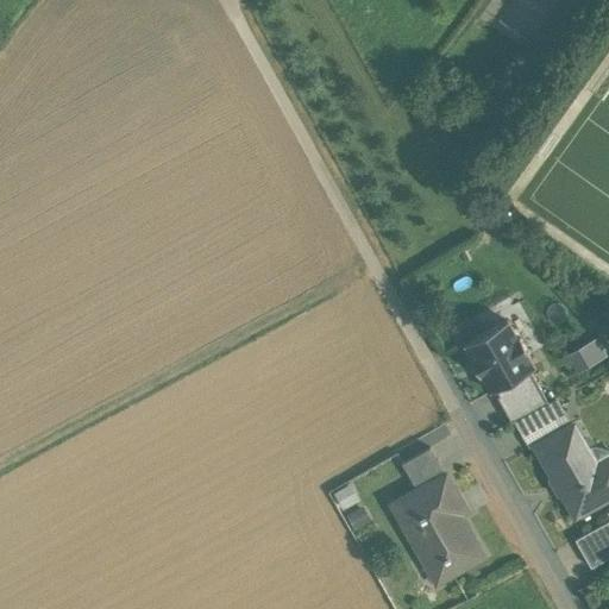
[(483,375),(491,391),(496,388),(531,370),(534,368),(527,356),(528,355),(519,337),(516,338),(507,320),(464,344),(473,359),(471,360),(479,377),(483,375)]
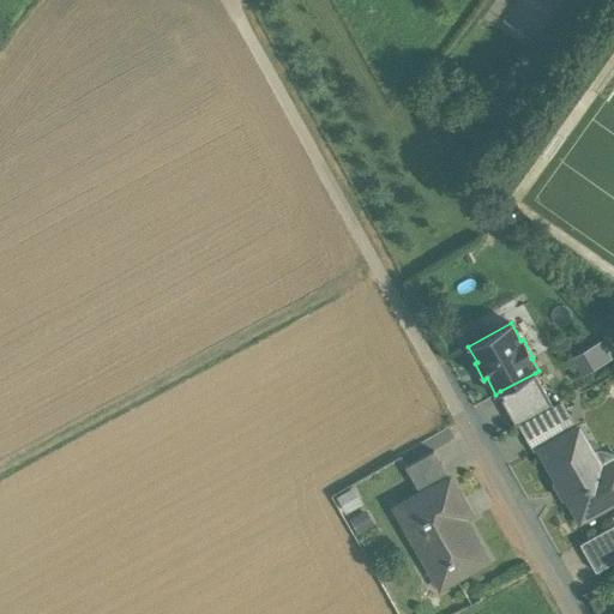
[(601,342),(572,357),(582,374),(612,356),(601,342)]
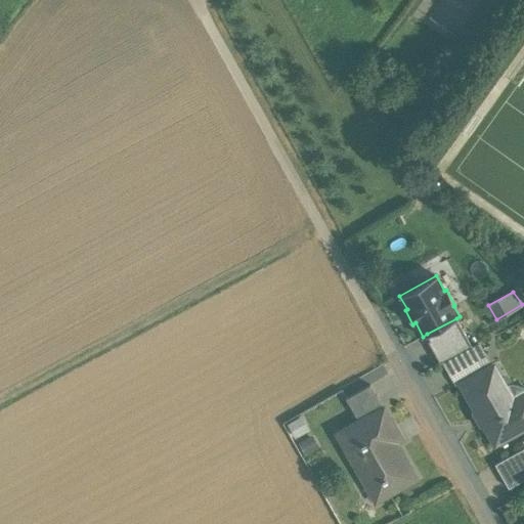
[(471,346),(456,318),(427,334),(430,340),(428,341),(440,362),(442,361),(471,346)]
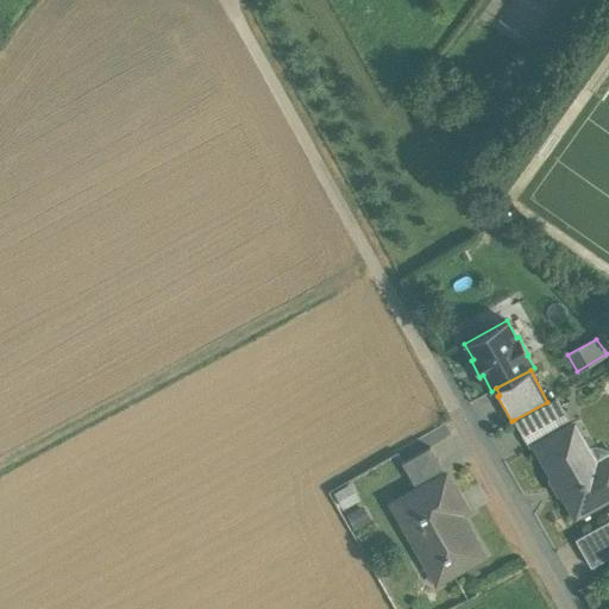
[(547,402),(514,420),(527,446),(532,444),(571,422),(557,396),(547,402)]
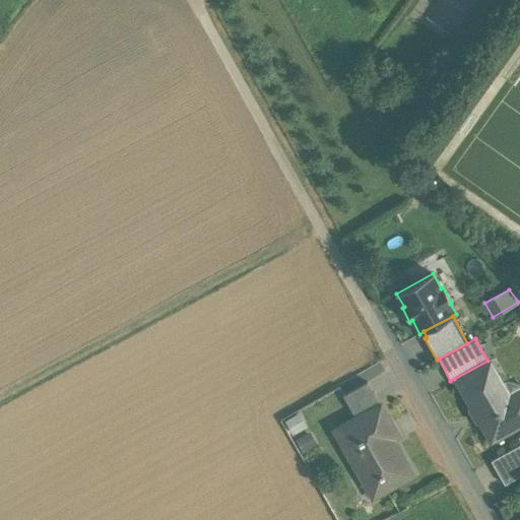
[(488,361),(454,379),(489,441),(519,423),(519,389),(502,399),(495,386),(500,383),(488,361)]
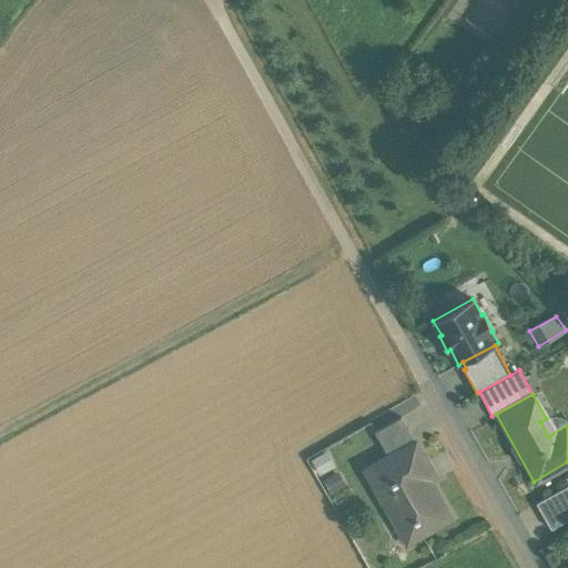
[(401,416),(374,433),(389,458),(415,443),(401,416)]
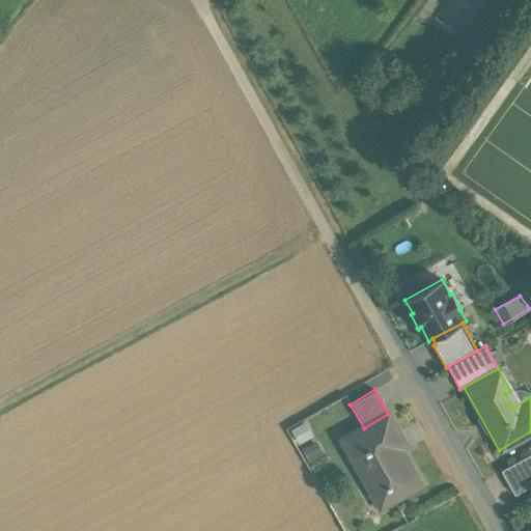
[(364,428),(356,434),(358,438),(344,445),(368,486),(381,479),(393,501),(420,485),(393,438),(399,434),(388,414),(364,428)]
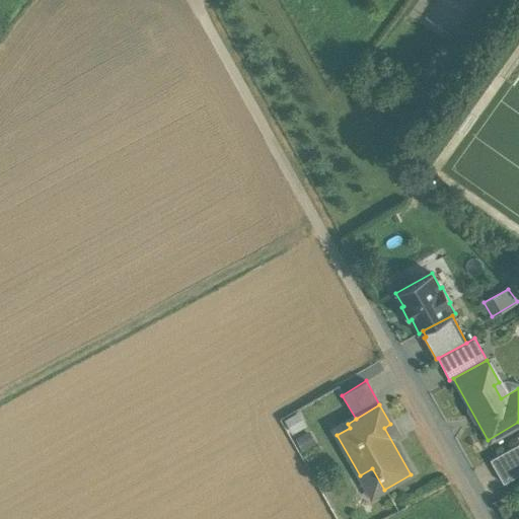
[(518,442),(490,459),(504,483),(518,473),(518,442)]
